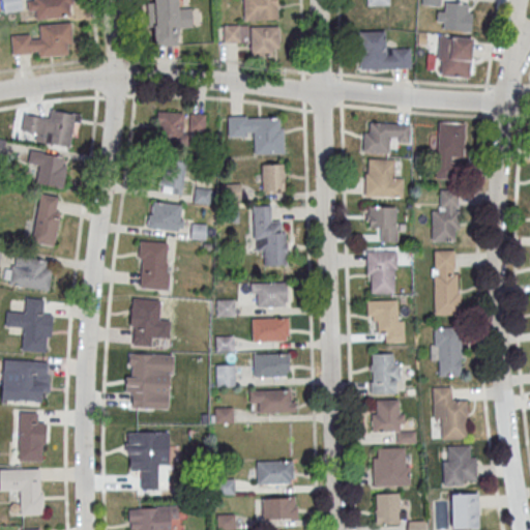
[(1,0),(2,12),(21,9),(20,0),(1,0)]
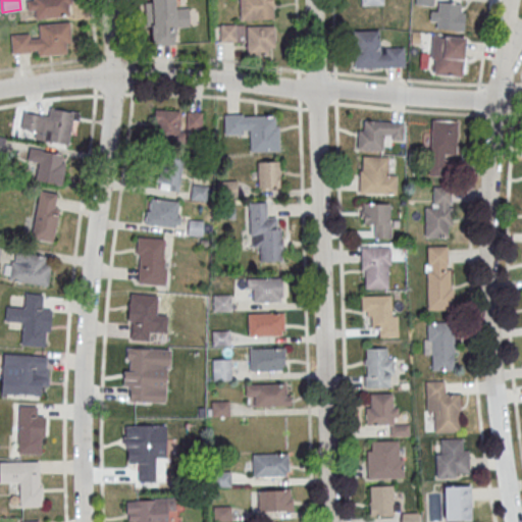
[(68,0),(27,0),(28,17),(69,16),(68,0)]
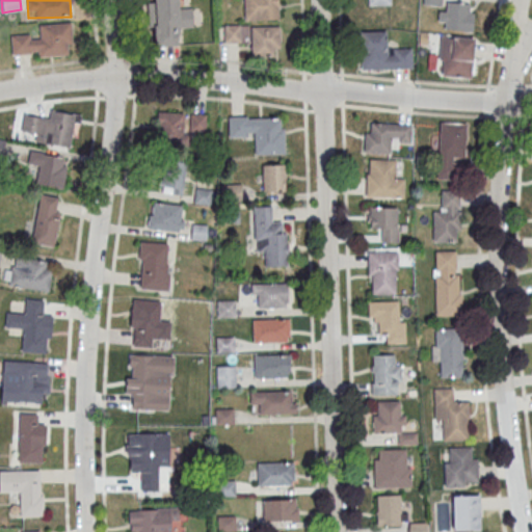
[(192,27),(191,7),(177,8),(177,0),(153,0),(154,46),(178,46),(178,27),(192,27)]
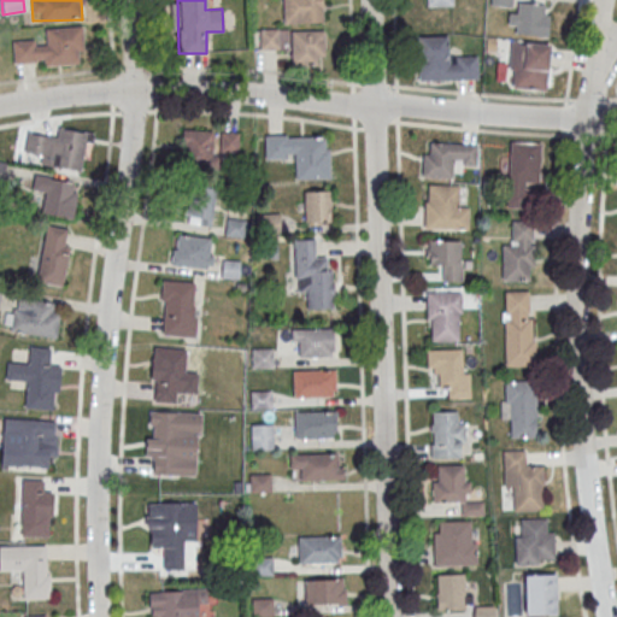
[(322,23),(321,0),(281,0),(282,23),(322,23)]
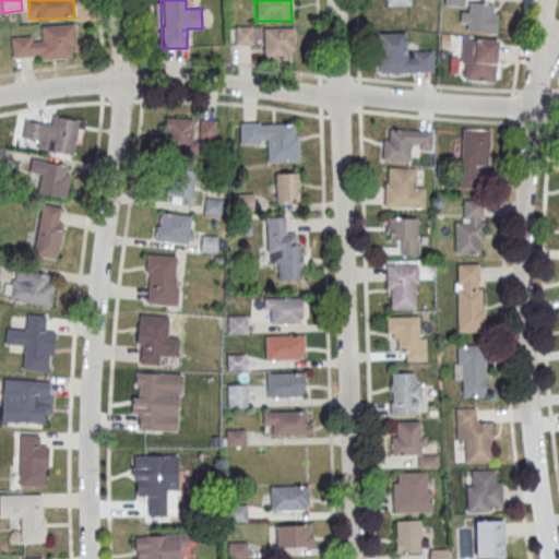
[(461,31),(496,31),(496,2),(468,2),(468,10),(461,10),(461,31)]
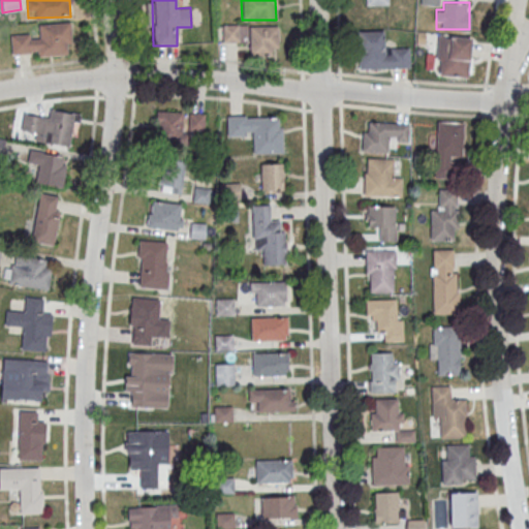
[(72,54),(70,22),(38,24),(38,35),(10,36),(11,57),(72,54)]
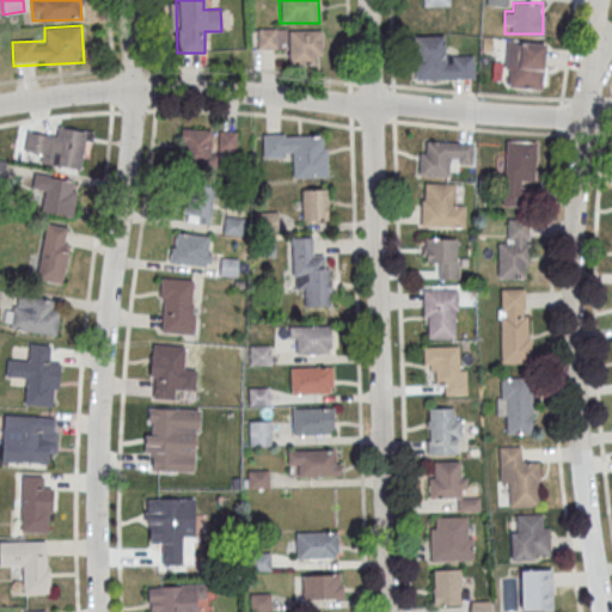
[(275,29),(258,29),(258,48),(275,48),(275,29)]
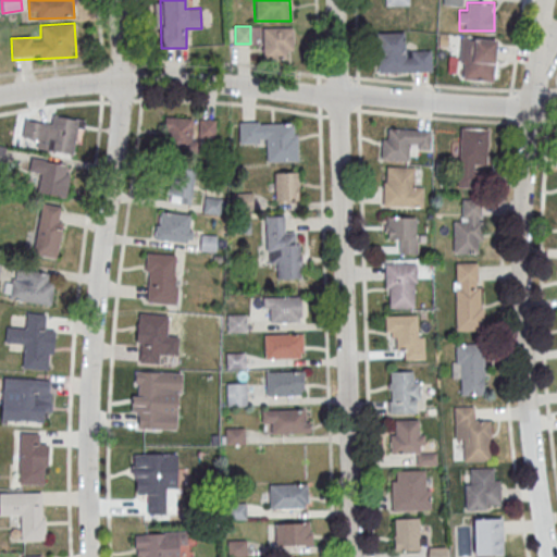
[(293,27),(262,27),(262,59),(293,59),(293,27)]
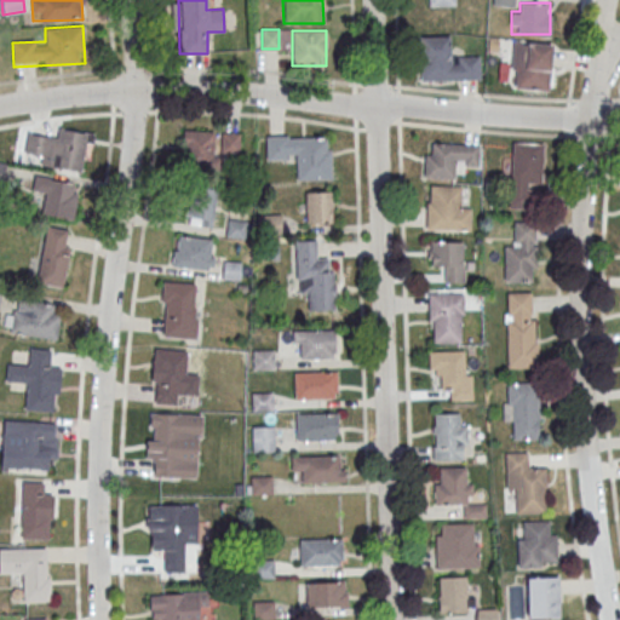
[(451,36),(418,36),(419,81),(481,80),(480,56),(451,56),(451,36)]
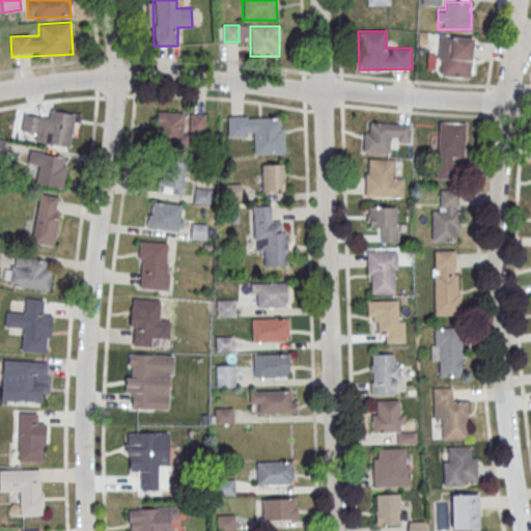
[(437,75),(471,77),(473,37),(439,35),(437,75)]
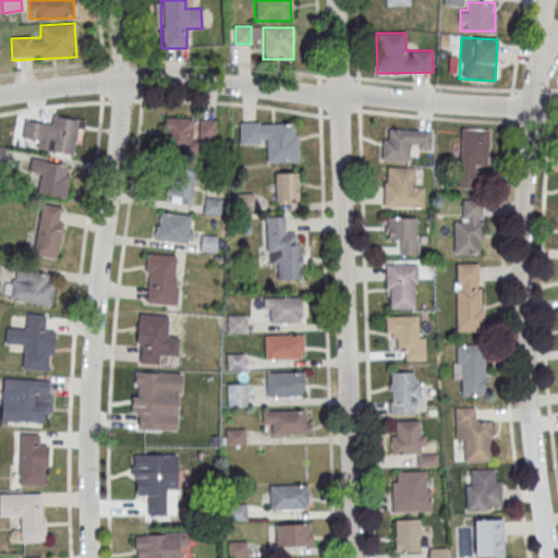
[(79,120),(52,116),(50,125),(25,121),(22,136),(47,141),(45,149),(73,155),(79,120)]
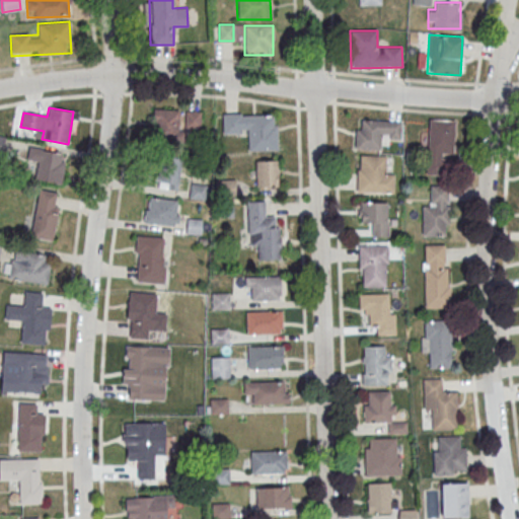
[(154,141),(177,141),(177,109),(154,109),(154,141)]
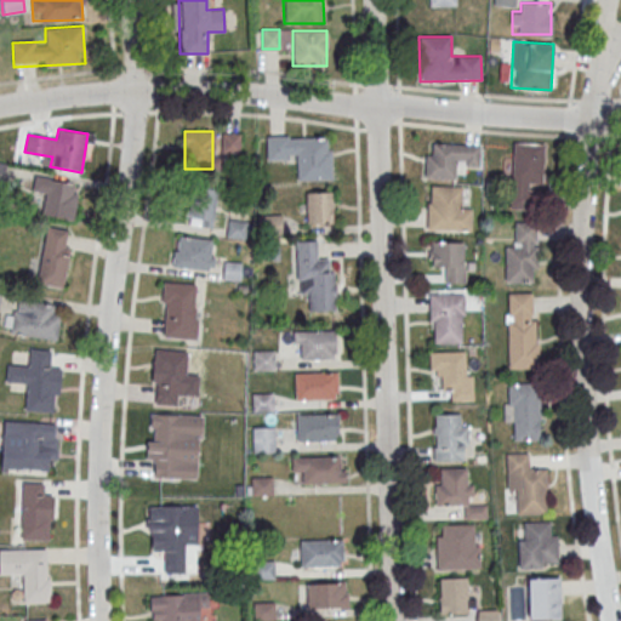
[(239,134),(222,134),(222,153),(239,153),(239,134)]
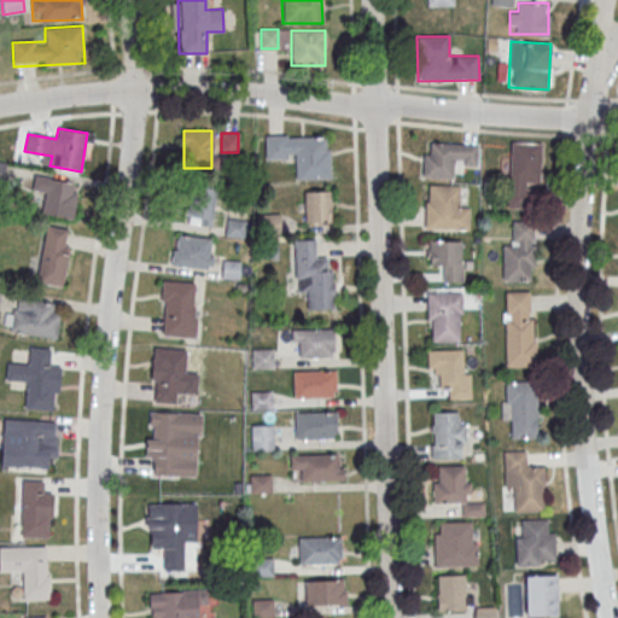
[(293,179),(330,179),(330,135),(264,135),(264,159),(293,159),(293,179)]
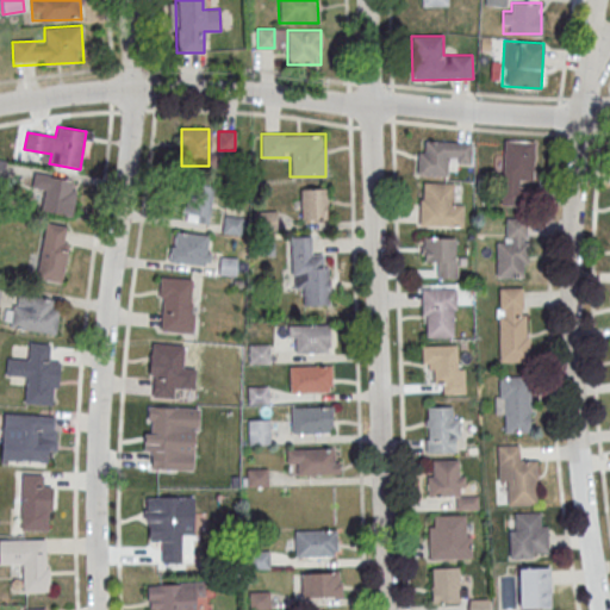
[(502,205),(530,206),(533,141),(504,139),(502,205)]
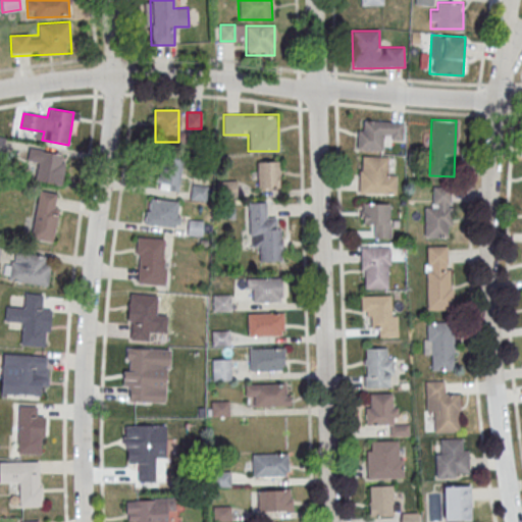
[(382,150),(382,141),(403,141),(404,121),(358,120),(357,150),(382,150)]
